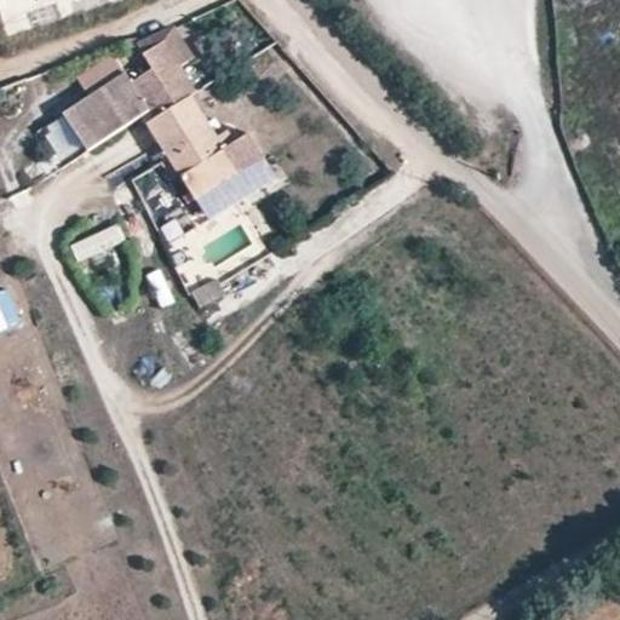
[(0,0),(0,15),(7,35),(116,0),(0,0)]
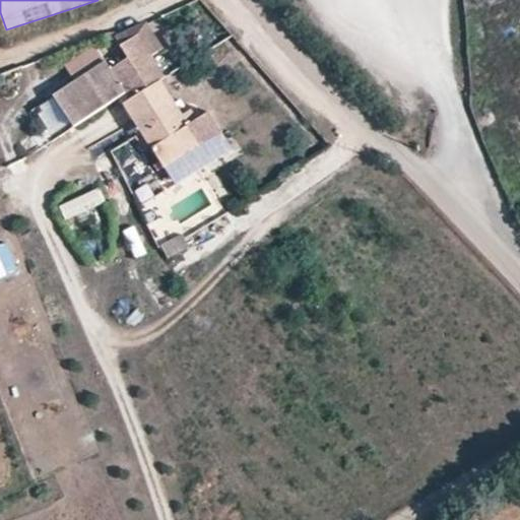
[(123,102),(165,168),(221,132),(209,112),(188,126),(158,80),(166,77),(139,36),(120,47),(130,63),(114,74),(109,66),(56,100),(76,131),(123,102)]
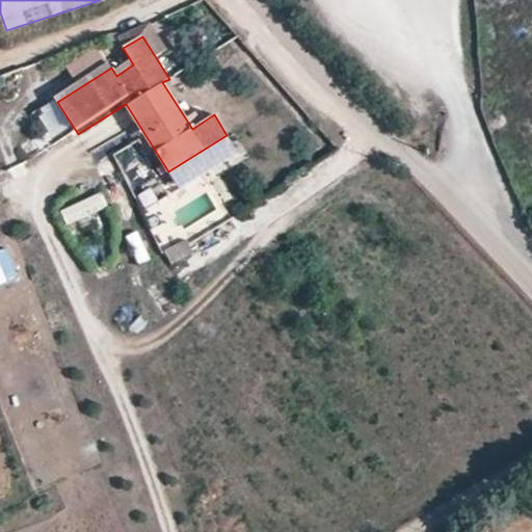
[(124,180),(145,175),(137,143),(116,150),(124,180)]
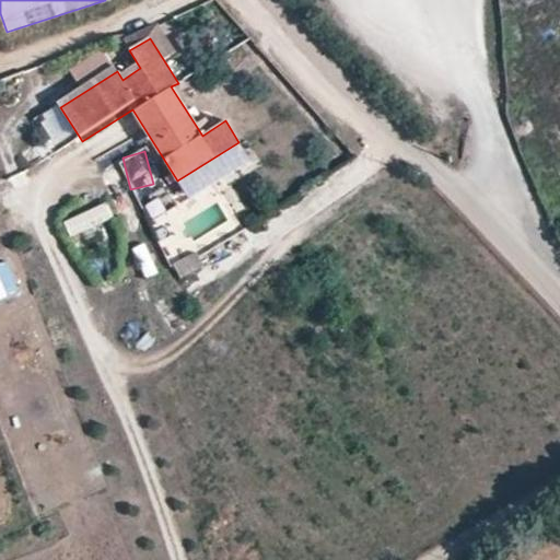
[(63,221),(71,238),(117,218),(109,201),(63,221)]
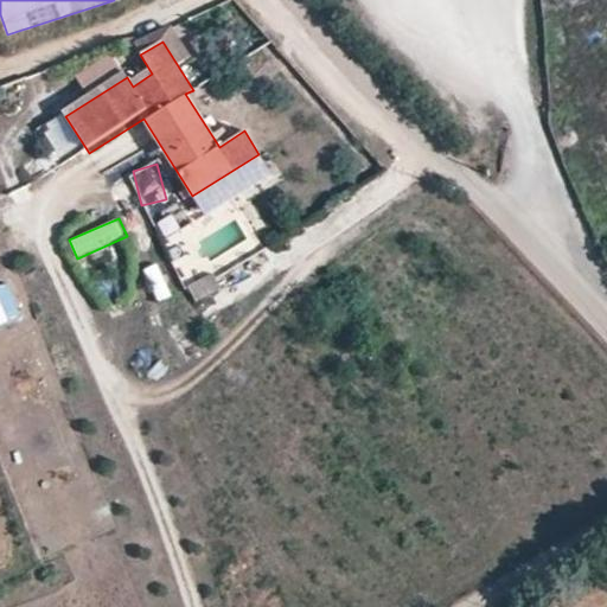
[(144,269),(158,301),(172,295),(158,263),(144,269)]
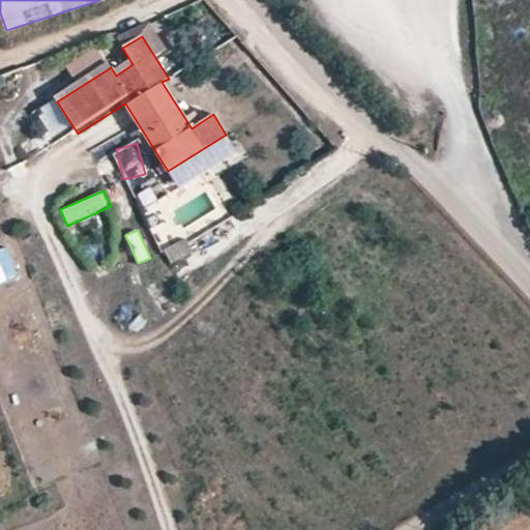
[(0,248),(0,265),(4,280),(19,275),(9,245),(0,248)]
